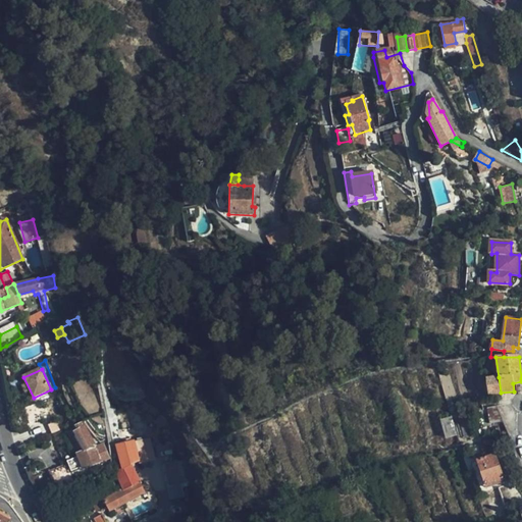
[(501,393),(499,377),(486,378),(489,394),(501,393)]
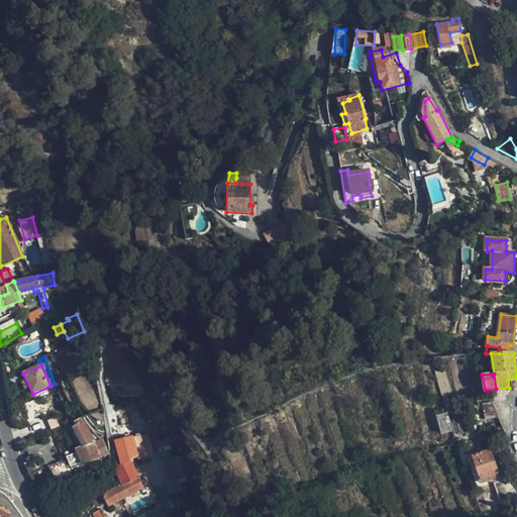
[(44,415),(38,399),(23,405),(30,421),(44,415)]
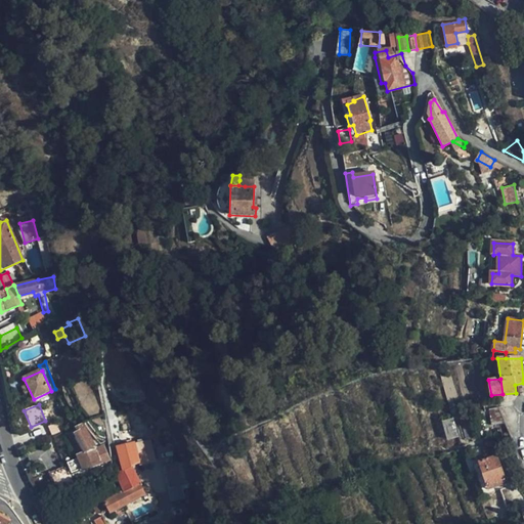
[(500,406),(489,409),(492,425),(504,423),(500,406)]
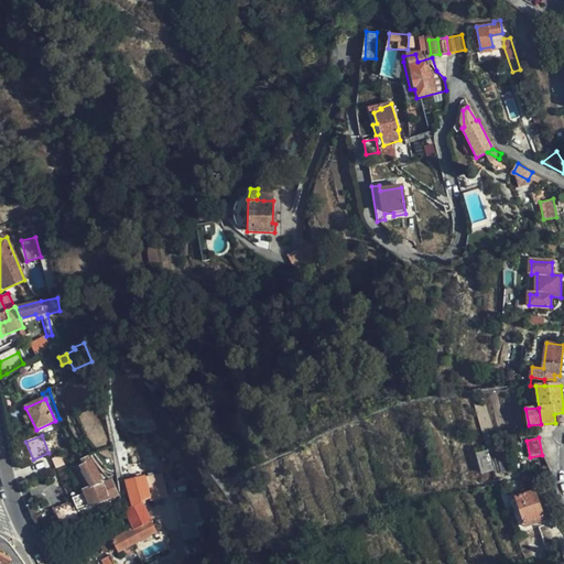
[(52,461),(56,469),(69,465),(65,456),(52,461)]
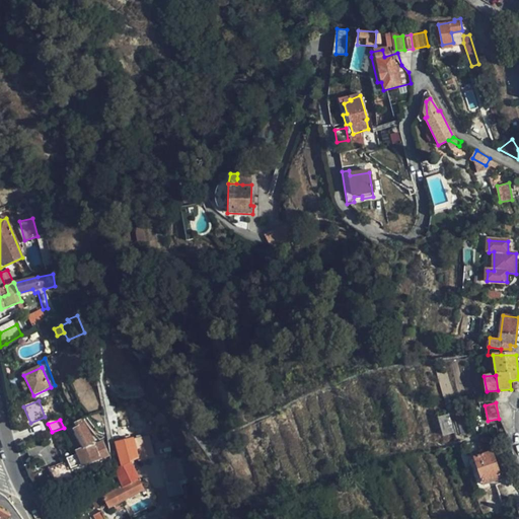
[(82,421),(74,424),(78,430),(76,430),(68,434),(77,453),(84,467),(97,461),(101,459),(108,456),(103,443),(95,447),(82,421)]
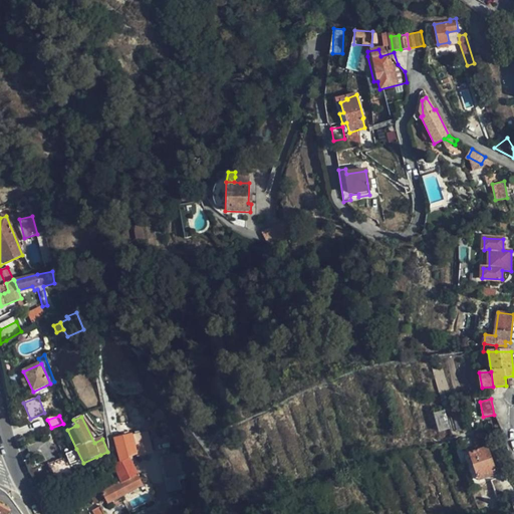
[(149,430),(133,434),(138,452),(153,448),(149,430)]
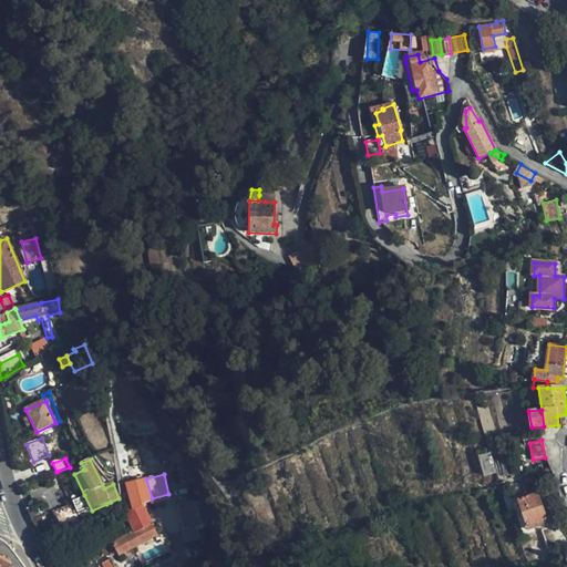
[(134,522),(138,532),(154,523),(146,505),(152,498),(146,478),(129,483),(130,486),(135,508),(130,511),(134,522)]
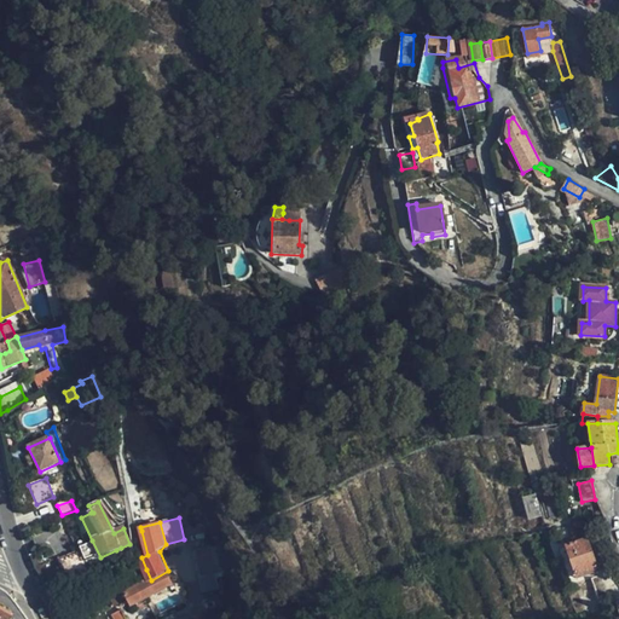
[(137,532),(142,557),(148,555),(142,531),(137,532)]
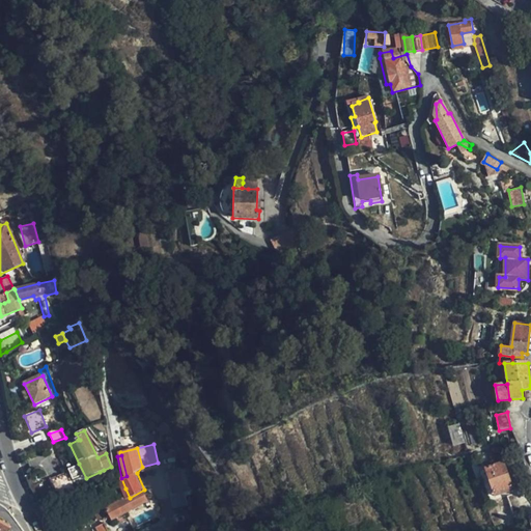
[(503,462),(495,465),(485,468),(485,469),(496,496),(512,490),(503,462)]
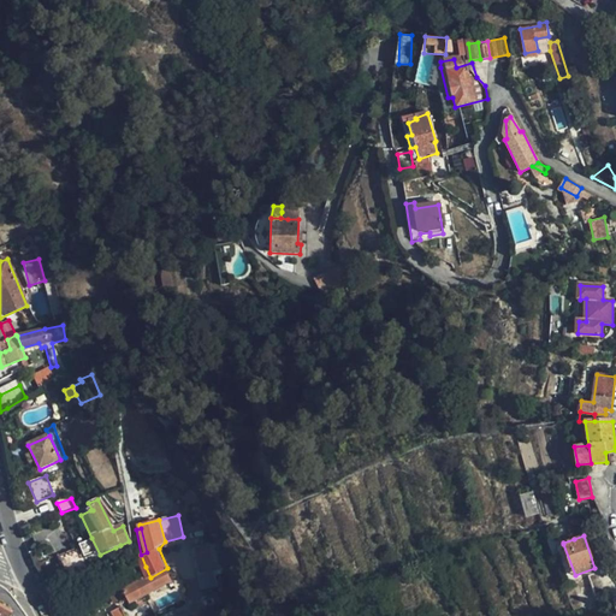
[(219,585),(215,567),(220,566),(215,542),(194,545),(201,588),(219,585)]
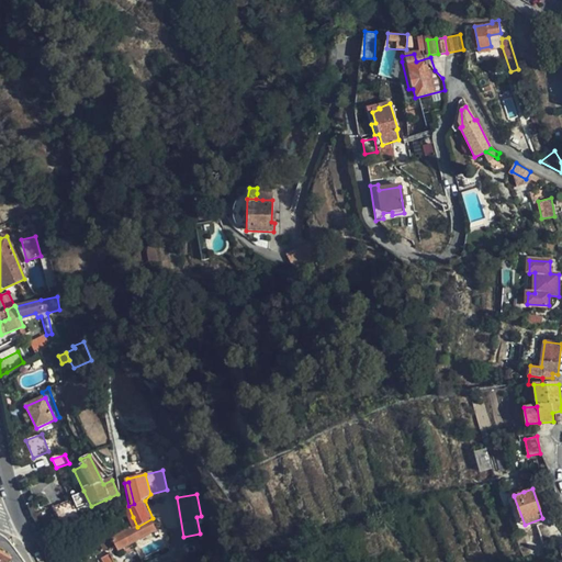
[(525,525),(514,496),(508,499),(518,527),(525,525)]
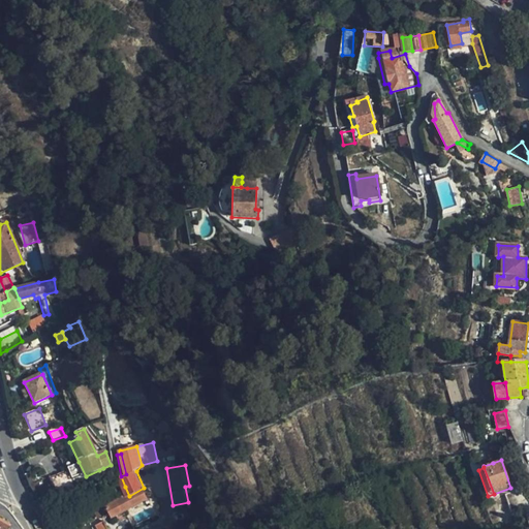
[(72,490),(66,473),(50,480),(57,497),(72,490)]
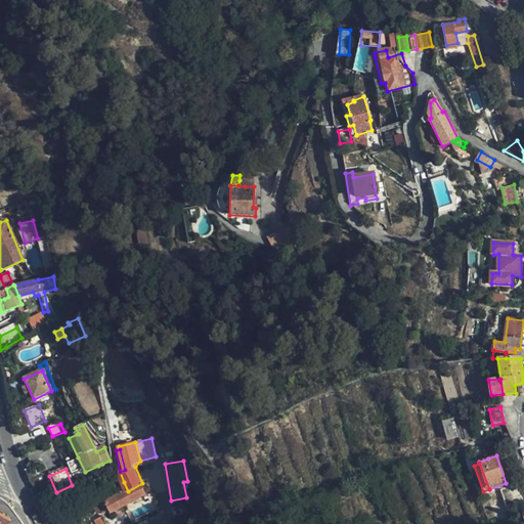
[(128,491),(107,503),(113,513),(148,494),(142,483),(128,491)]
